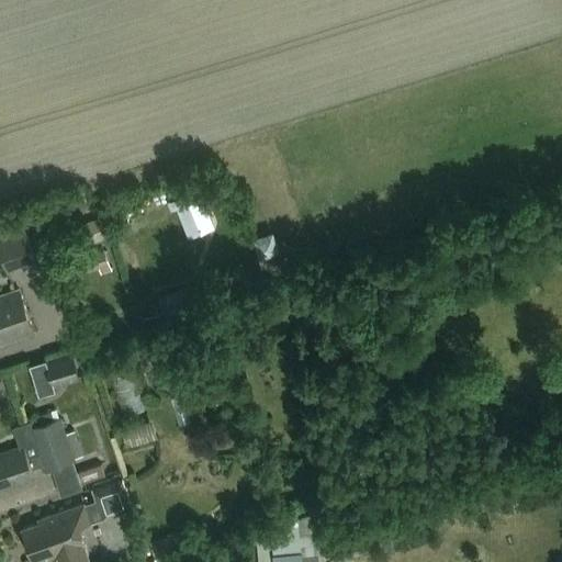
[(85,245),(111,236),(104,216),(78,224),(85,245)]
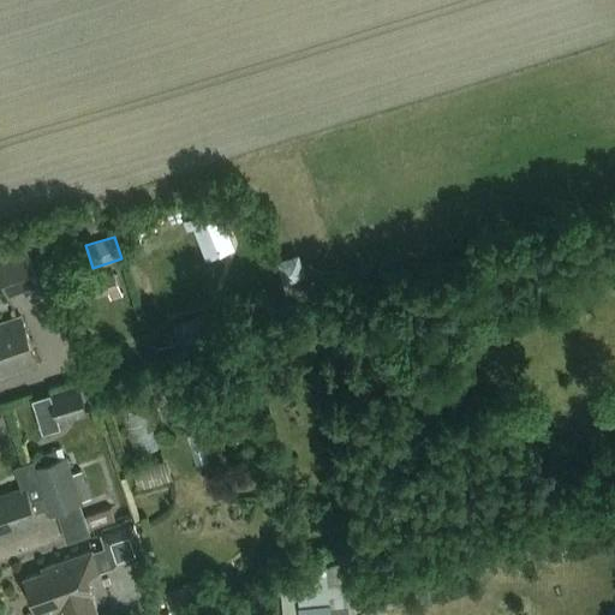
[(0,263),(0,280),(7,302),(17,298),(16,296),(46,285),(47,288),(64,282),(51,246),(0,263)]
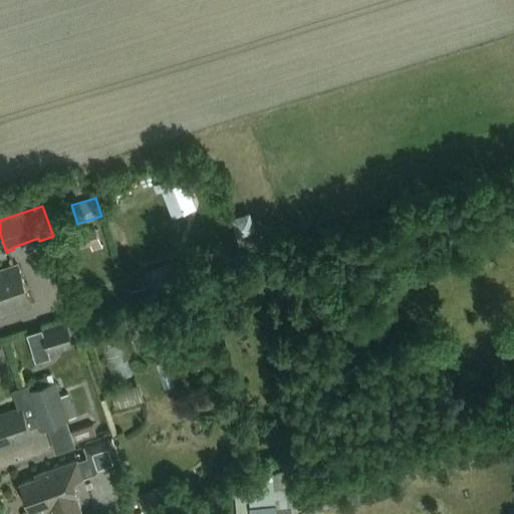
[(98,232),(76,238),(80,251),(93,248),(95,254),(104,252),(98,232)]
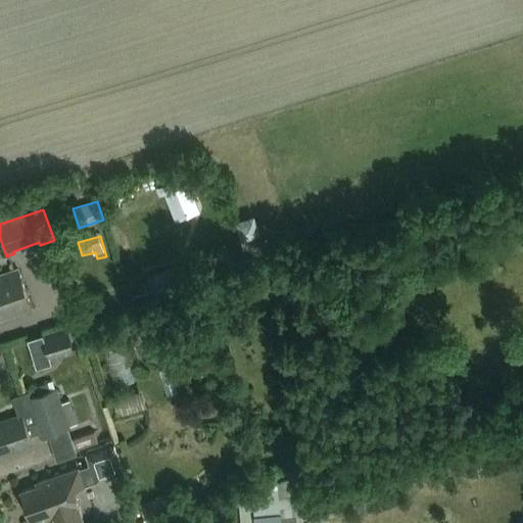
[(186,263),(147,275),(152,293),(192,280),(186,263)]
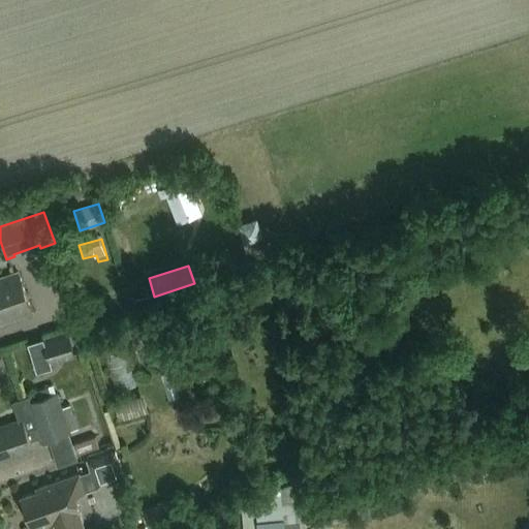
[(463,290),(471,285),(467,277),(468,276),(464,270),(455,275),(463,290)]
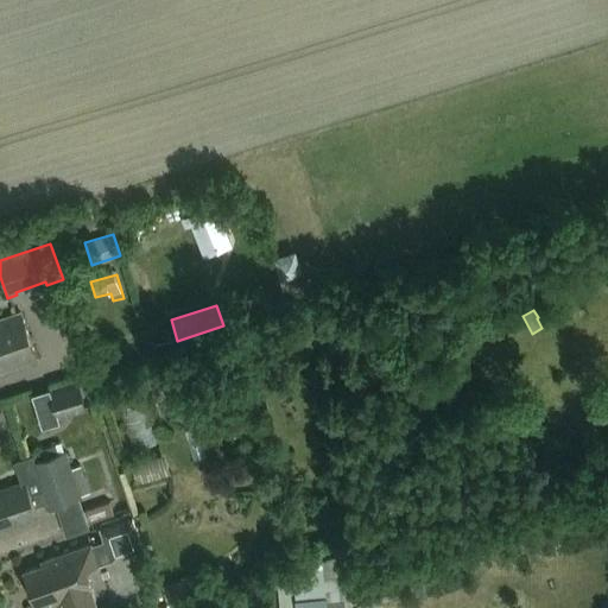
[(0,372),(33,361),(19,316),(0,322),(0,372)]
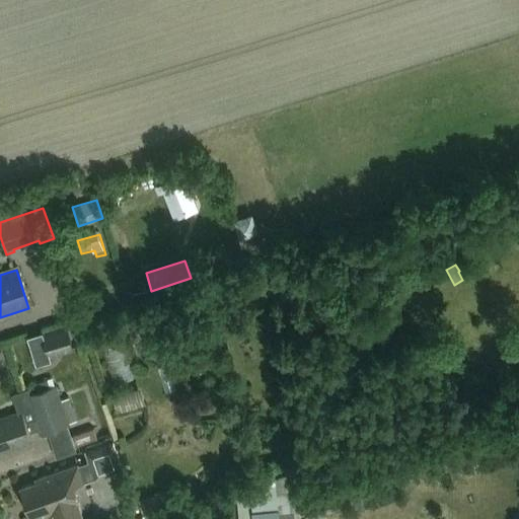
[(68,326),(26,340),(35,366),(51,362),(50,360),(75,352),(68,326)]
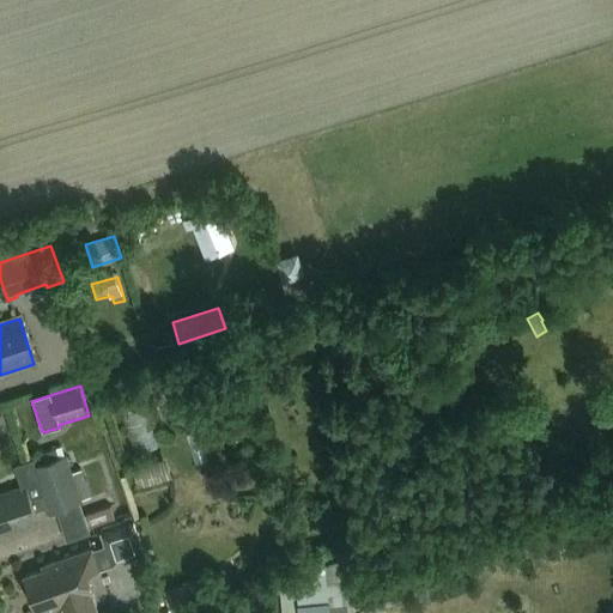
[(131,428),(153,429),(155,396),(132,396),(131,428)]
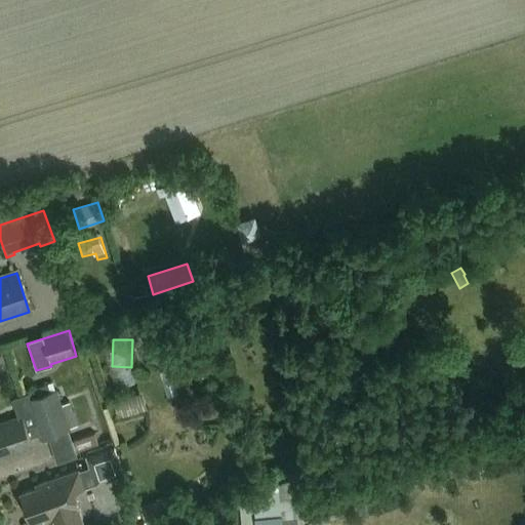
[(30,440),(40,436),(42,442),(71,432),(69,429),(78,426),(70,402),(62,405),(56,392),(29,402),(37,426),(27,430),(23,417),(0,425),(0,459),(34,449),(30,440)]
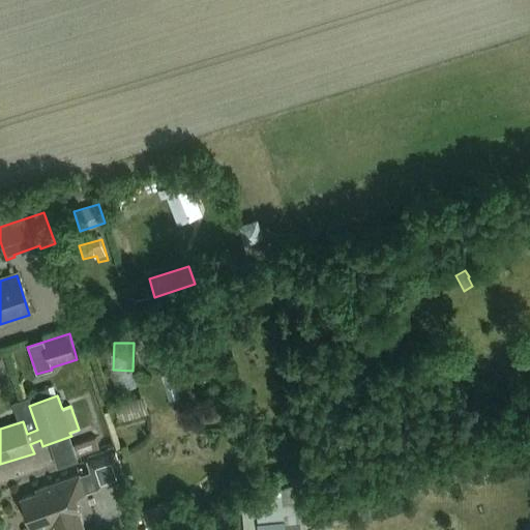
[(95,438),(72,446),(77,457),(99,448),(95,438)]
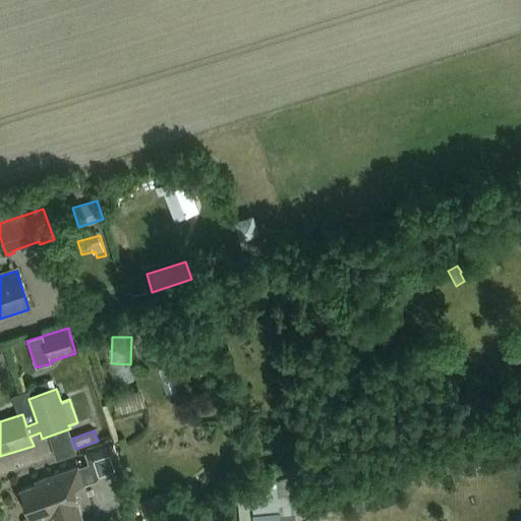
[(105,472),(121,467),(116,450),(99,455),(105,472)]
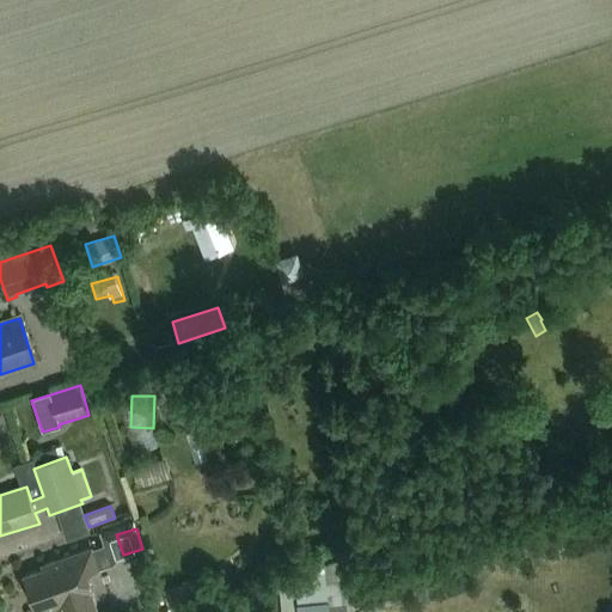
[(98,570),(91,550),(42,567),(43,571),(24,577),(36,611),(61,603),(65,611),(96,611),(84,575),(98,570)]
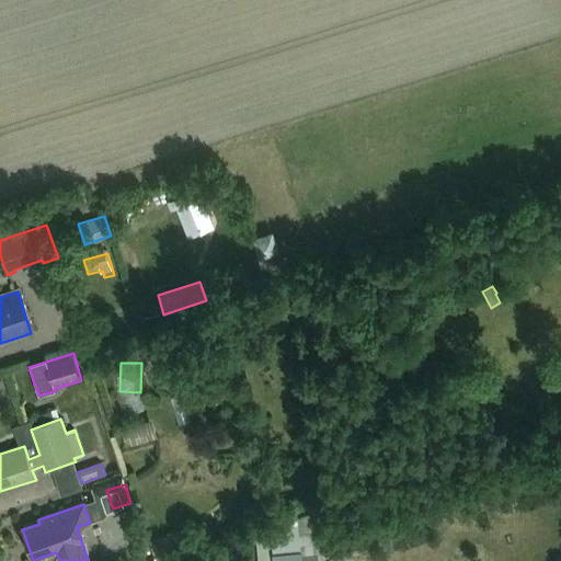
[(320,559),(317,523),(290,526),(262,528),(263,540),(255,541),(256,560),(302,560),(320,559)]
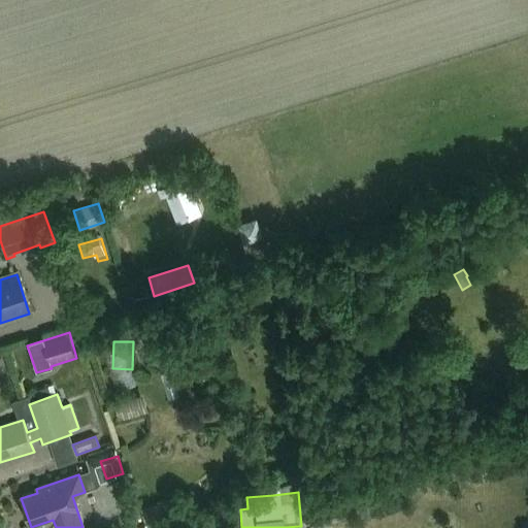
[(141,510),(145,525),(172,517),(167,502),(141,510)]
